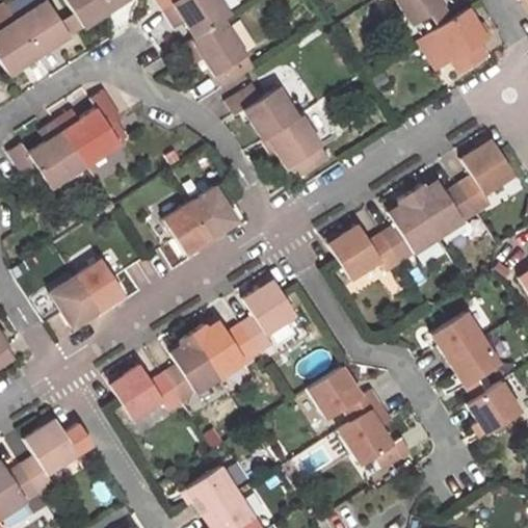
[(60,22),(46,0),(45,0),(44,1),(42,0),(11,0),(5,4),(16,19),(37,54),(69,34),(60,22)]
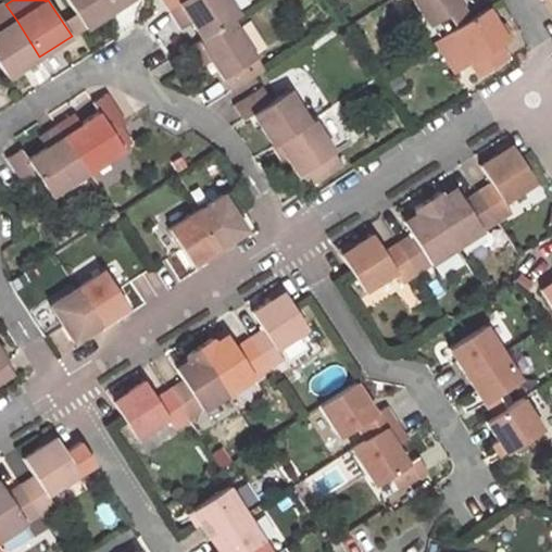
[(66,0),(75,14),(85,28),(117,7),(127,0),(66,0)]
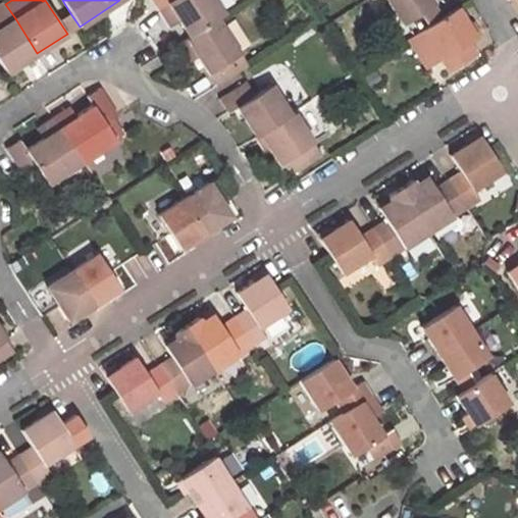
[(215,0),(175,0),(161,9),(171,26),(179,20),(191,38),(221,18),(224,15),(215,0)]
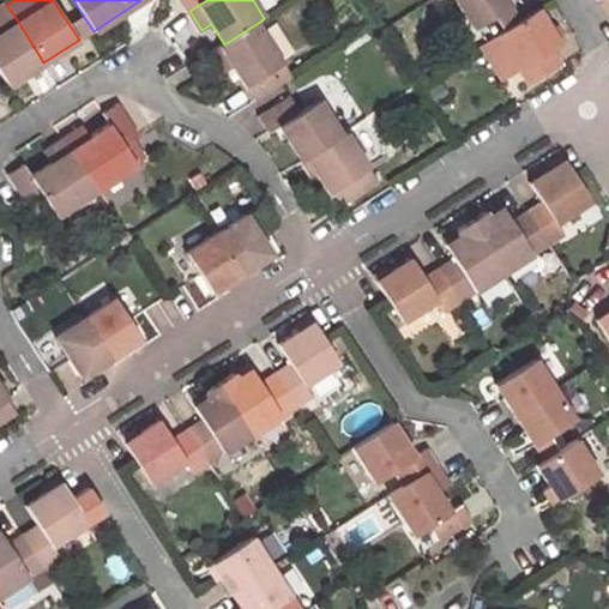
[(462,0),(478,25),(496,13),(514,2),(512,0),(462,0)]
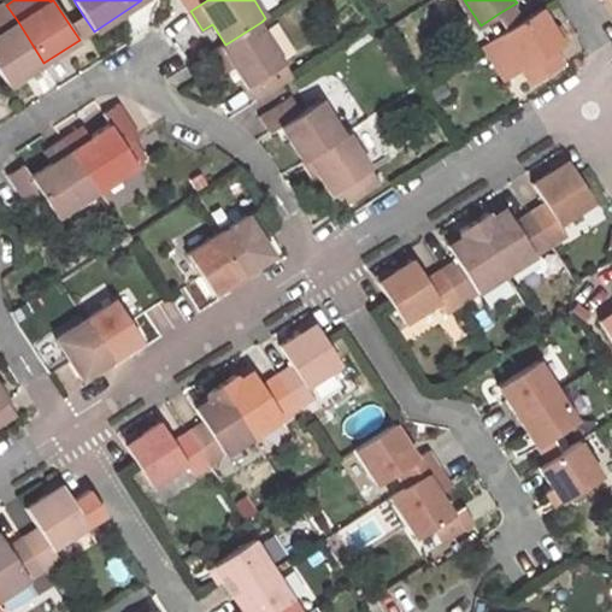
[(499,13),(508,29),(525,18),(517,3),(499,13)]
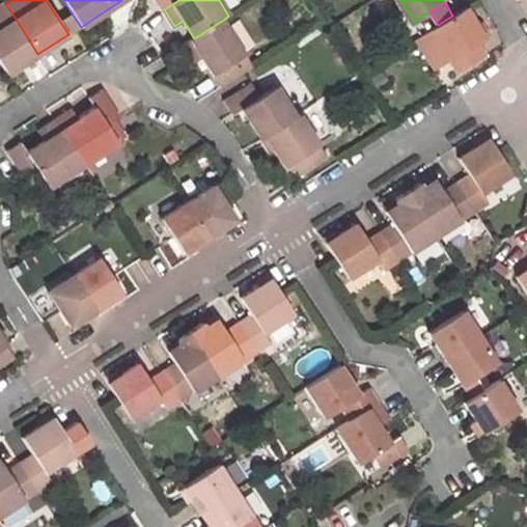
[(5,3),(0,5),(0,28),(16,19),(5,4),(5,3)]
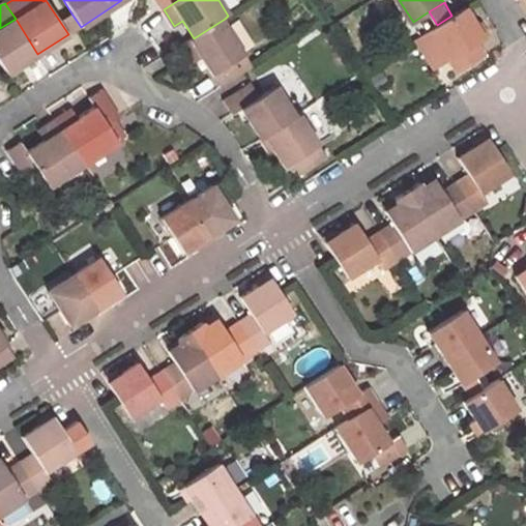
[(431,29),(449,59),(448,60),(456,74),(484,54),(476,41),(485,36),(465,6),(451,16),(437,25),(431,29)]
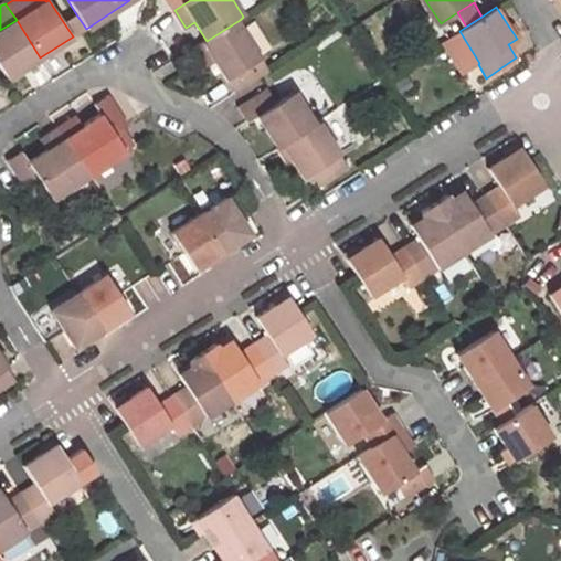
[(64,23),(73,36),(86,29),(76,14),(64,23)]
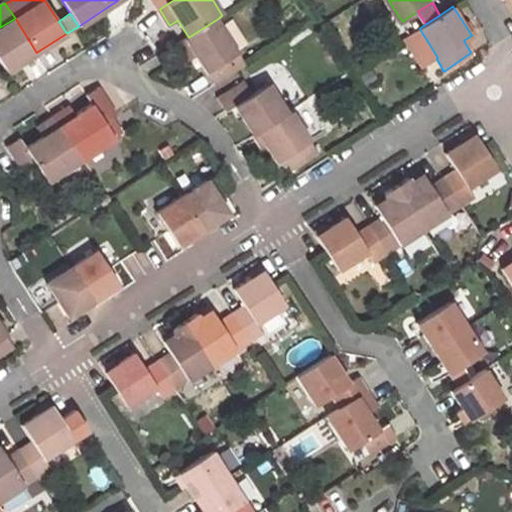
[(0,60),(6,72),(36,52),(15,18),(0,27),(0,60)]
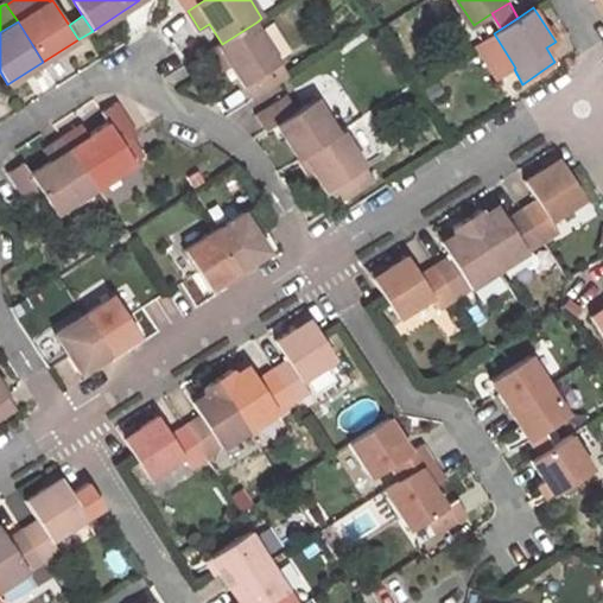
[(243,86),(283,61),(258,21),(222,44),(208,54),(221,74),(232,67),(243,86)]
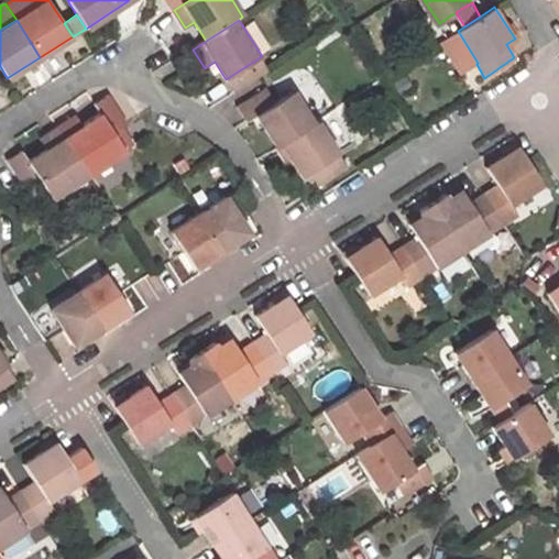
[(241,106),(251,121),(262,113),(283,145),(284,143),(319,121),(299,89),(280,101),(272,88),(241,106)]
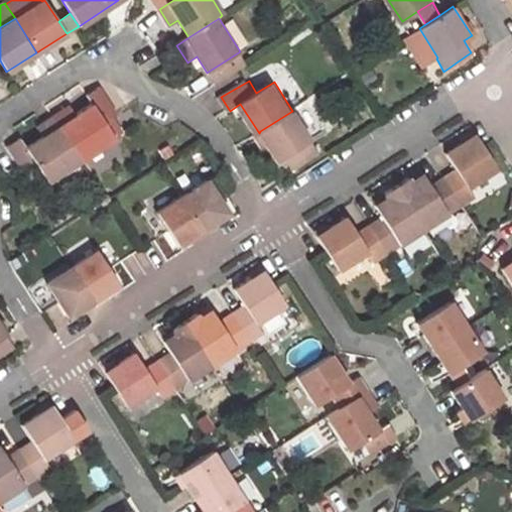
[(53,118),(82,160),(115,140),(106,124),(118,117),(101,89),(88,97),(94,106),(77,116),(72,108),(53,118)]
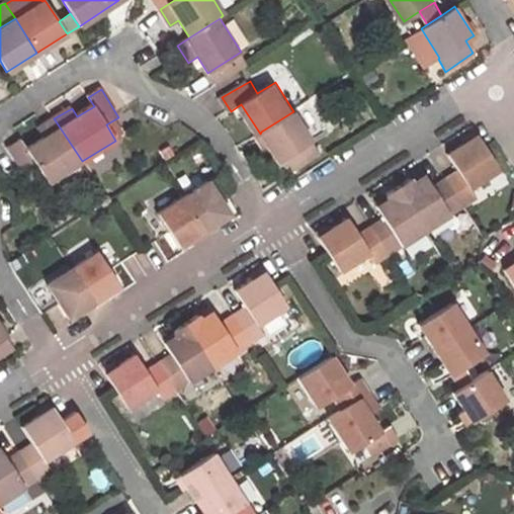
[(261,132),(280,163),(287,158),(295,171),(323,153),(295,110),(293,111),(261,132)]
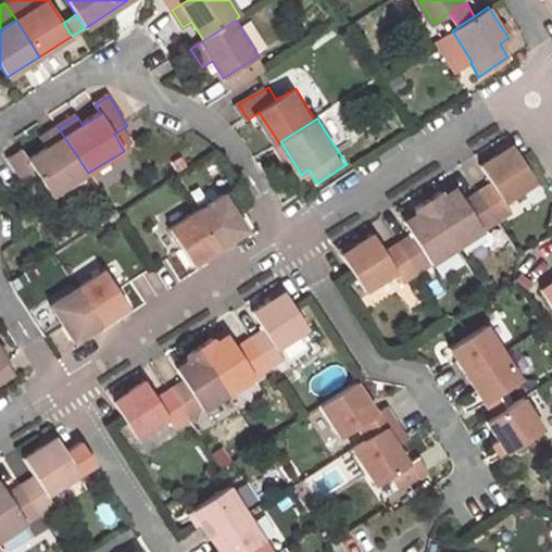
[(46,148),(28,160),(23,150),(10,159),(28,189),(42,180),(53,197),(88,173),(58,127),(40,139),(46,148)]
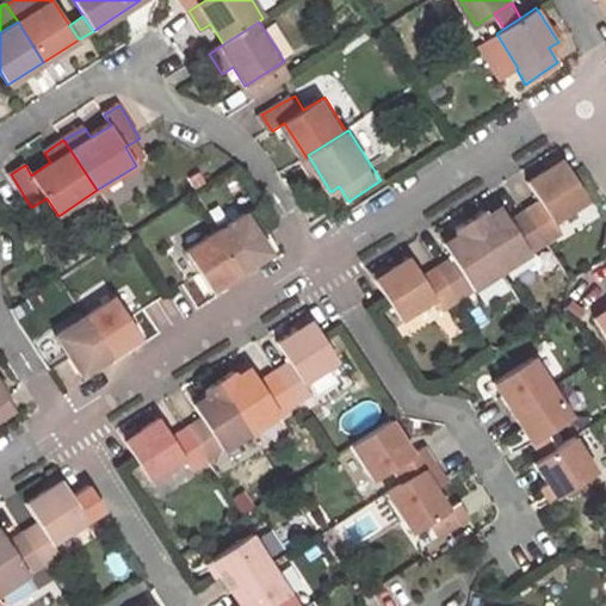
[(527,181),(540,201),(525,210),(546,242),(561,233),(554,221),(589,199),(563,159),(527,181)]
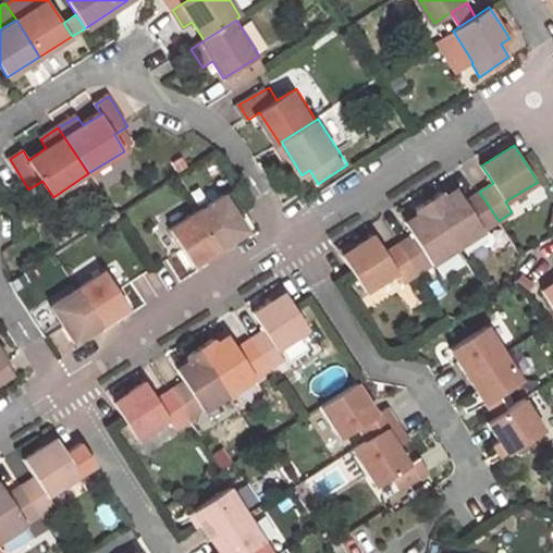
[(465,201),(456,188),(441,198),(439,194),(429,200),(458,246),(499,221),(479,192),(465,201)]
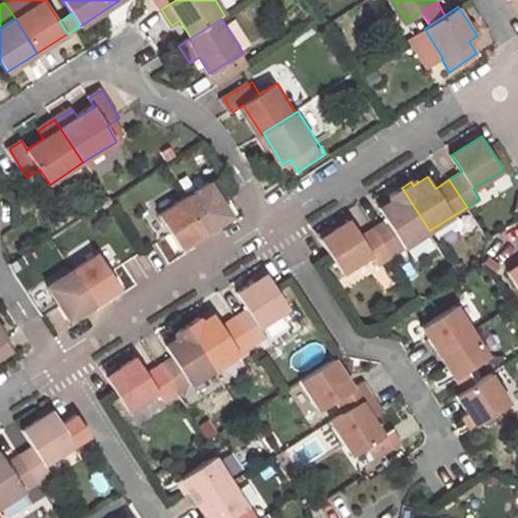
[(186,200),(207,234),(207,235),(219,226),(235,216),(213,183),(186,200)]
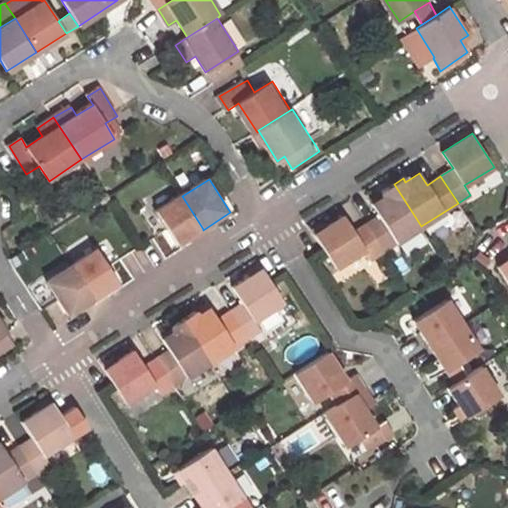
[(381,191),(383,196),(372,202),(380,214),(367,222),(385,250),(421,226),(394,184),(381,191)]
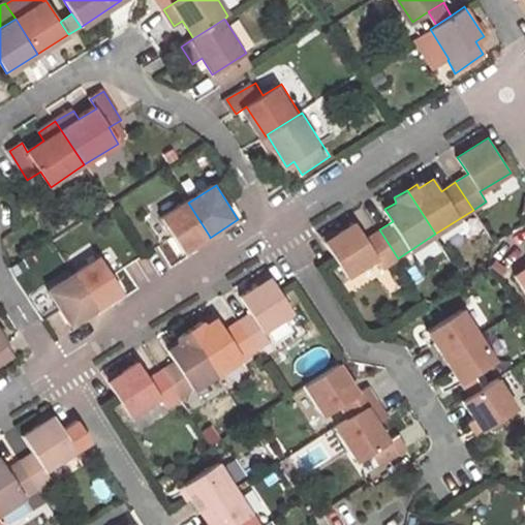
[(162,218),(184,253),(210,238),(210,237),(188,203),(162,218)]
